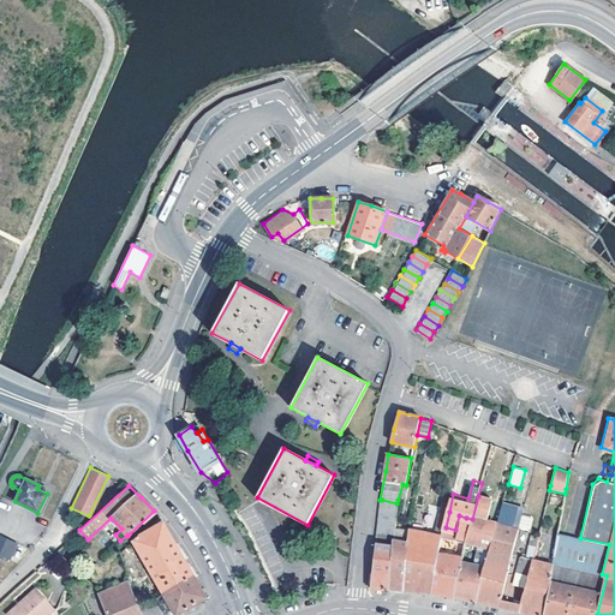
[(467,538),(453,597),(465,599),(477,602),(497,526),(484,523),(490,500),(478,496),(472,519),(467,538)]
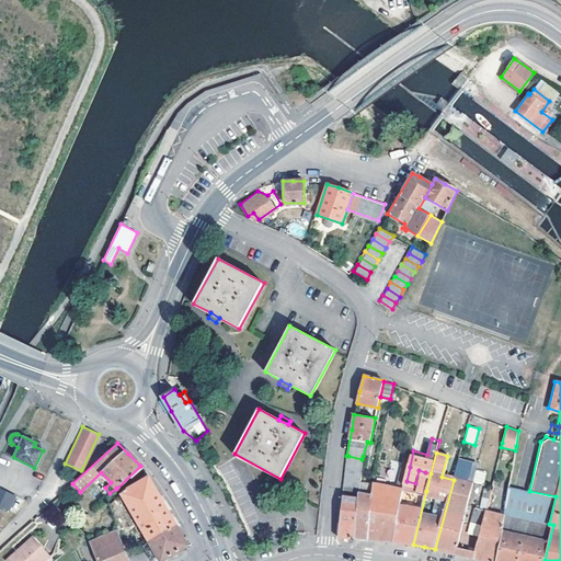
[(362,467),(362,459),(348,456),(346,465),(362,467)]
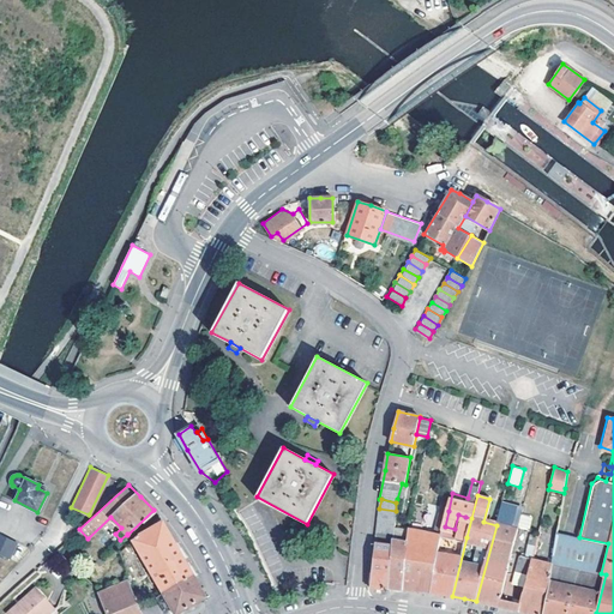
[(497,525),(476,601),(486,603),(495,606),(515,537),(518,525),(523,509),(503,503),(497,525)]
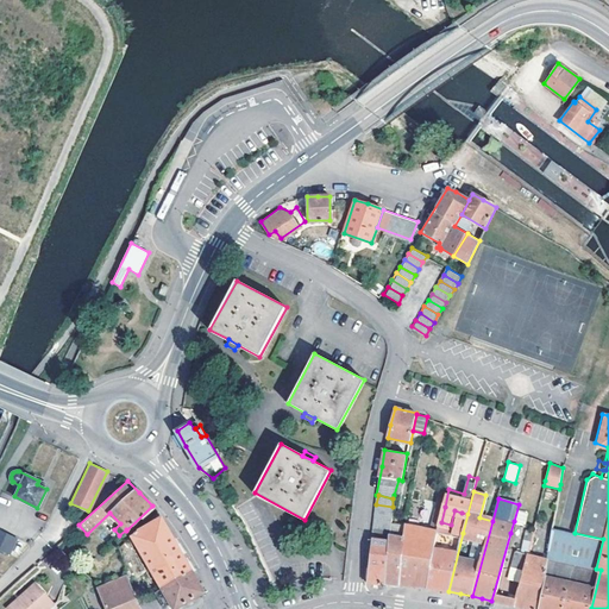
[(393,507),(376,504),(375,513),(391,515),(393,507)]
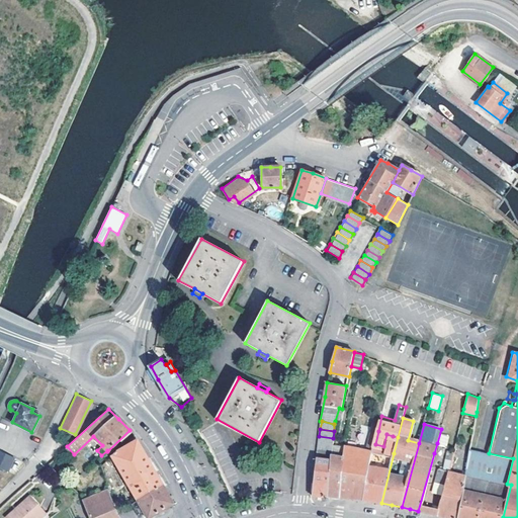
[(366,453),(345,448),(339,499),(350,500),(363,500),(374,448),(375,444),(378,431),(373,430),(366,453)]
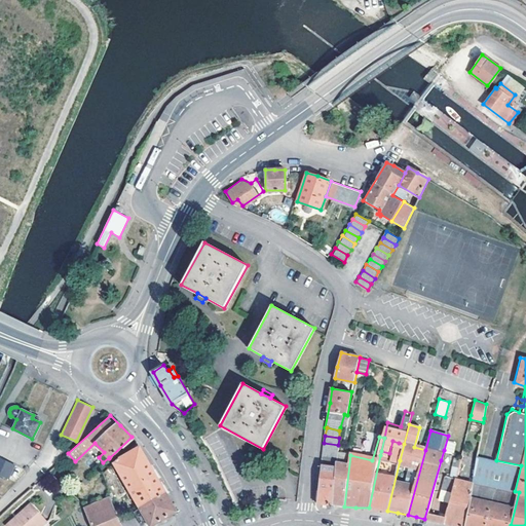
[(338,445),(324,443),(323,451),(338,453),(338,445)]
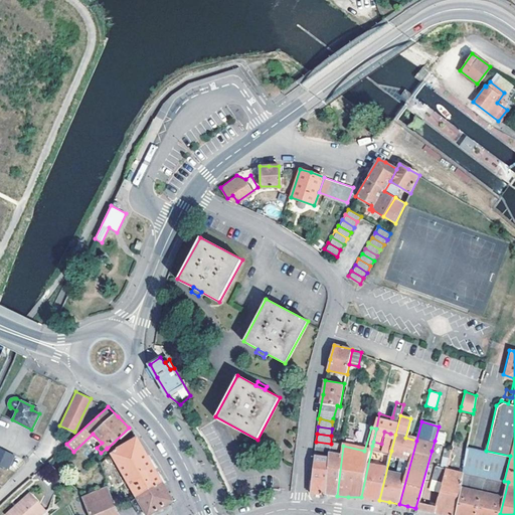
[(395,435),(390,434),(386,449),(391,451),(395,435)]
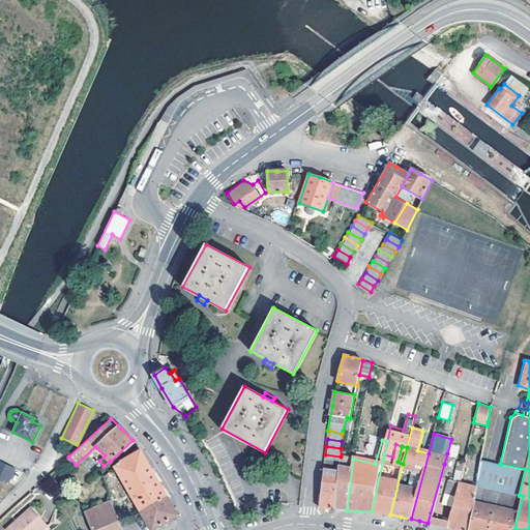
[(115,465),(141,511),(168,497),(153,473),(150,467),(140,450),(115,465)]
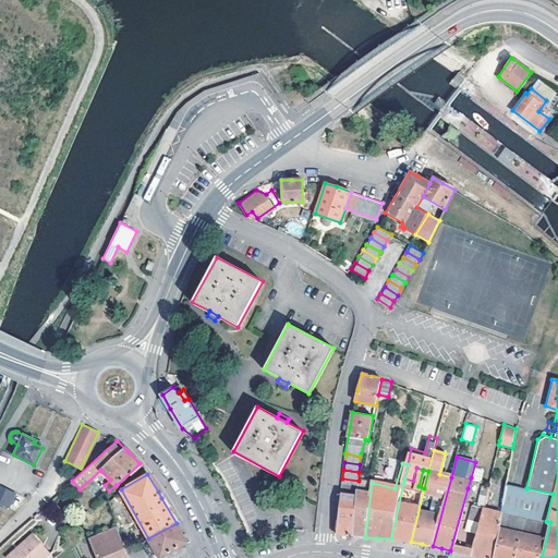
[(477,480),(471,477),(468,488),(474,489),(477,480)]
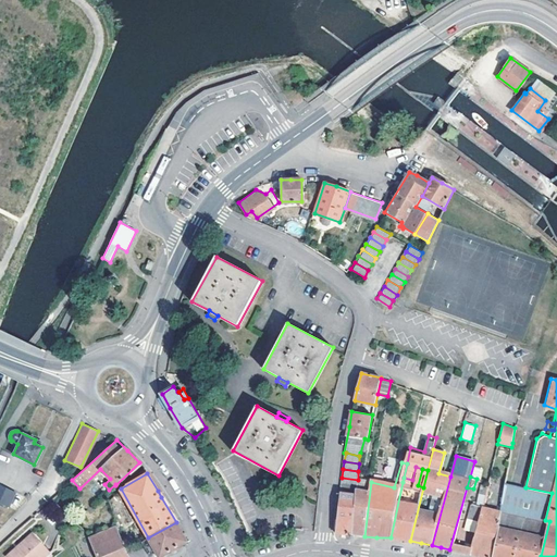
[(358,480),(342,478),(341,485),(357,487),(358,480)]
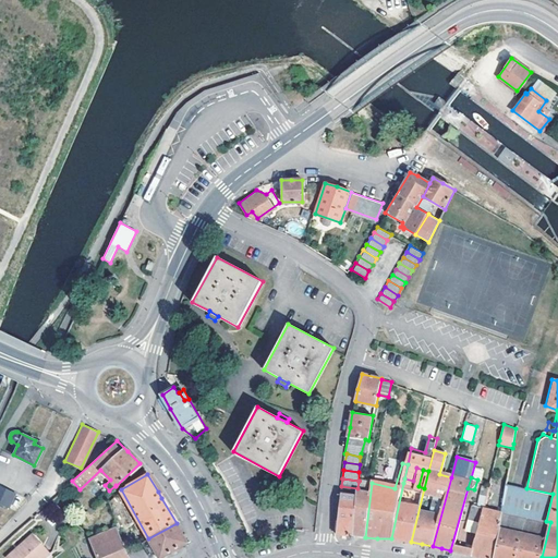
[(358,496),(353,535),(359,536),(365,537),(372,483),(359,481),(358,488),(358,496)]
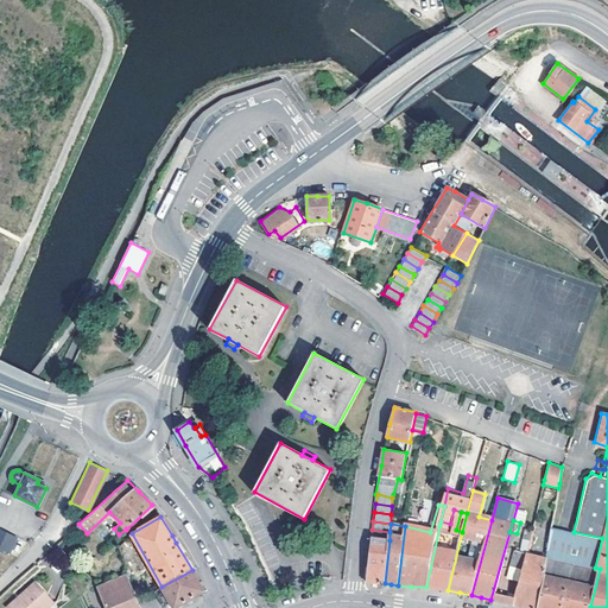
[(448,590),(462,532),(456,530),(439,526),(426,587),(437,588),(448,590)]
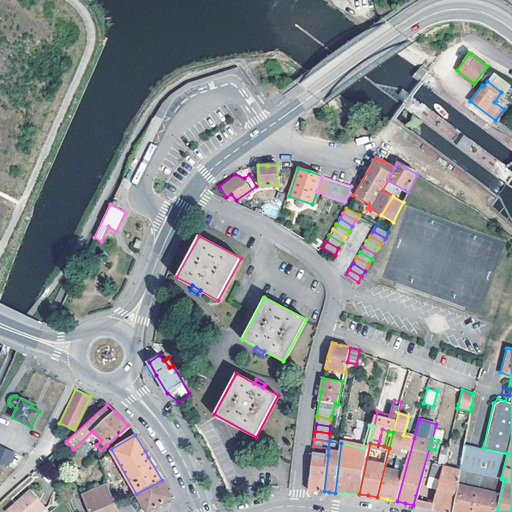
[(454,444),(448,443),(446,453),(452,455),(454,444)]
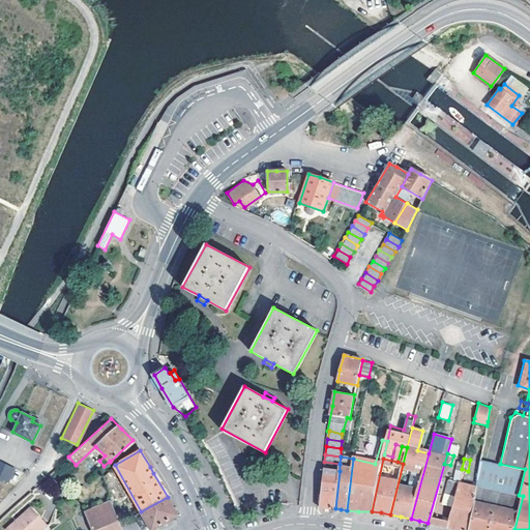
[(0,460),(0,477),(6,481),(13,467),(0,460)]
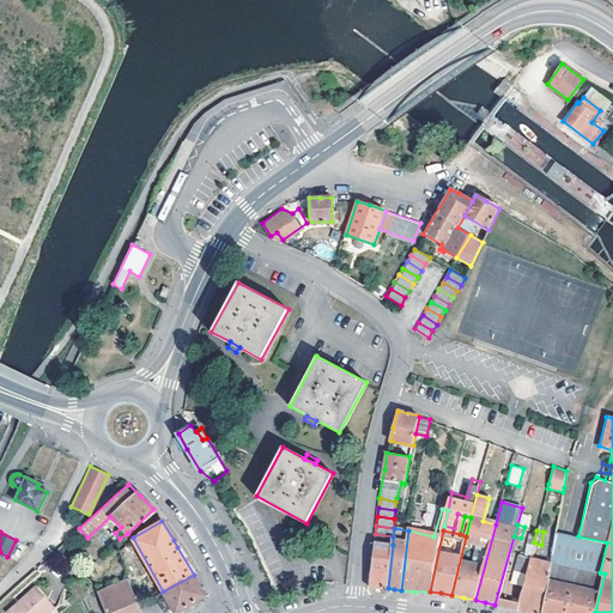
[(554,532),(548,563),(539,612),(595,612),(605,574),(600,572),(607,542),(578,536),(554,532)]
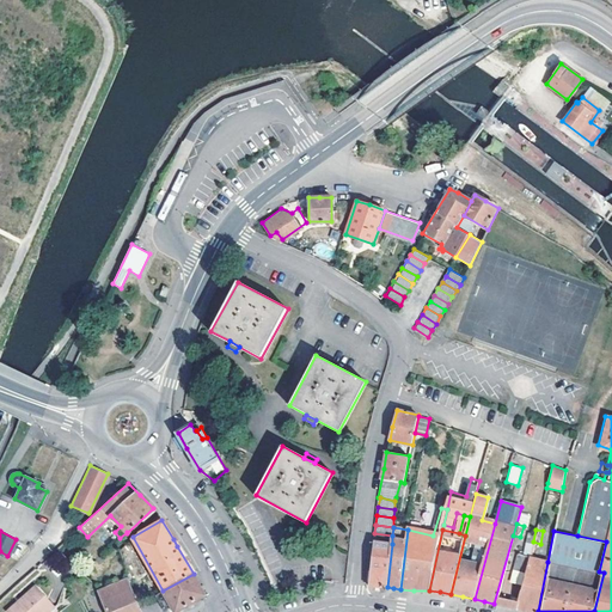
[(392,544),(392,536),(374,533),(373,542),(392,544)]
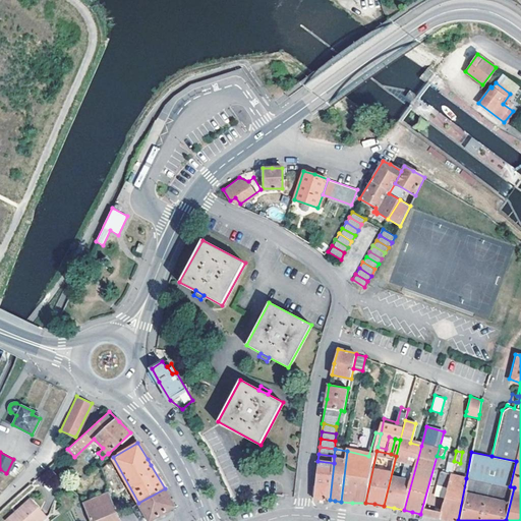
[(322,499),(330,500),(334,463),(317,461),(315,479),(314,490),(313,498),(322,499)]
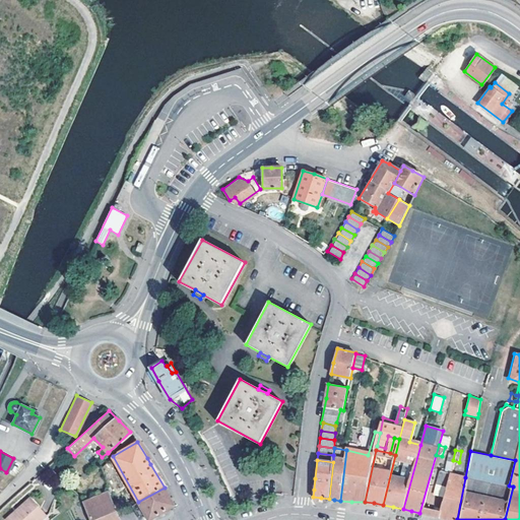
[(49,489),(58,480),(49,468),(39,476),(49,489)]
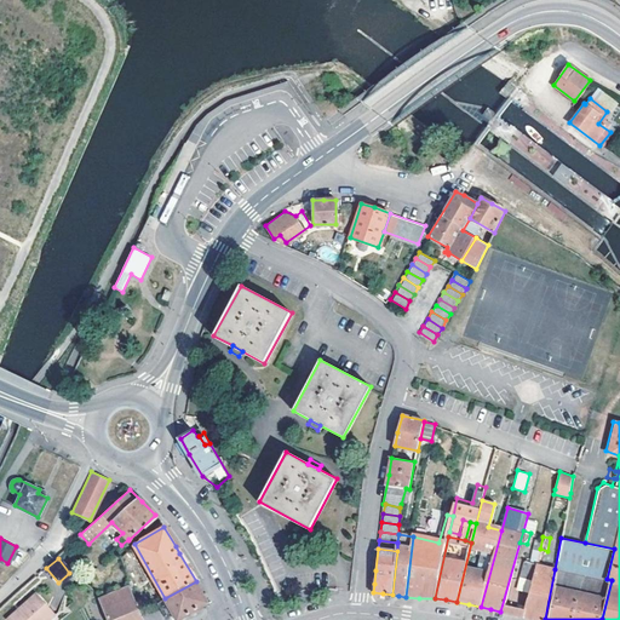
[(545,619),(555,569),(535,563),(523,616),(532,618),(540,619),(545,619)]
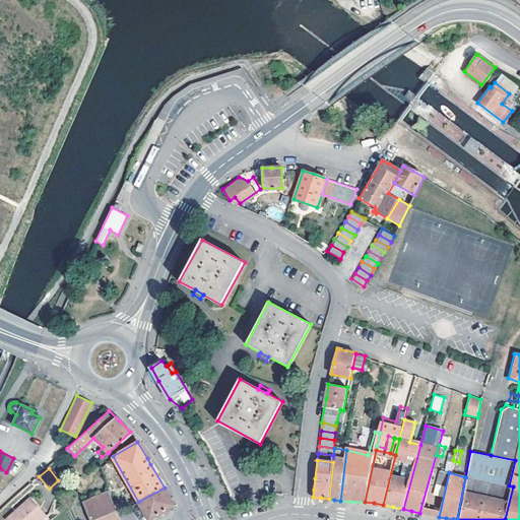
[(170,498),(165,488),(138,502),(148,519),(175,505),(170,498)]
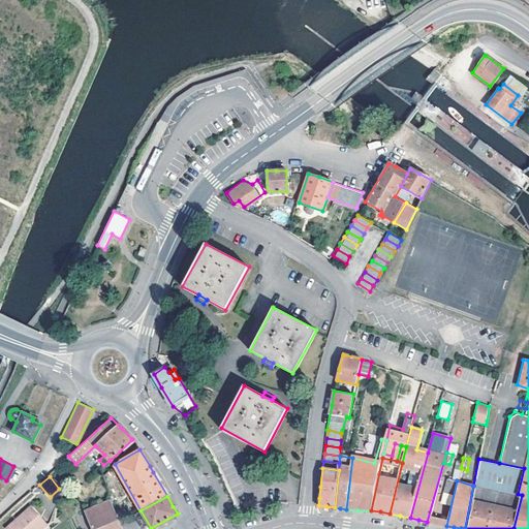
[(85,510),(91,528),(120,528),(109,501),(85,510)]
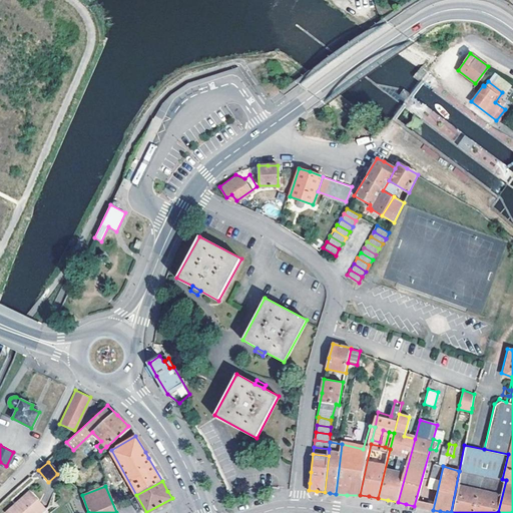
[(39,512),(45,508),(29,490),(4,512),(5,512),(39,512)]
